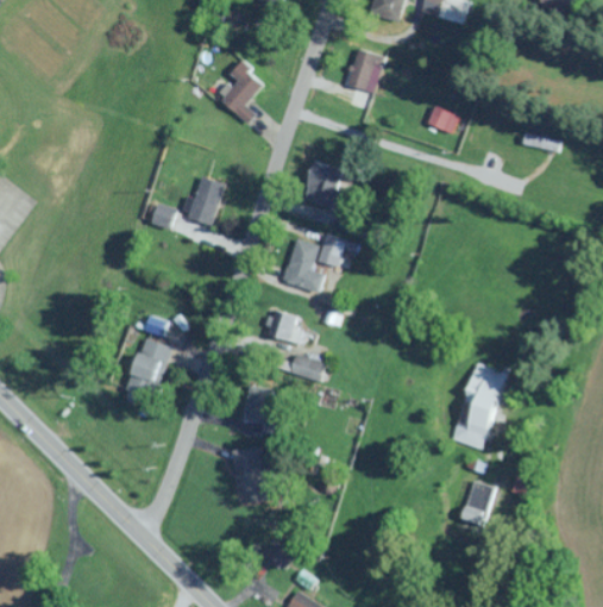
[(468,1),(463,0),(443,0),(439,17),(462,23),(468,1)]
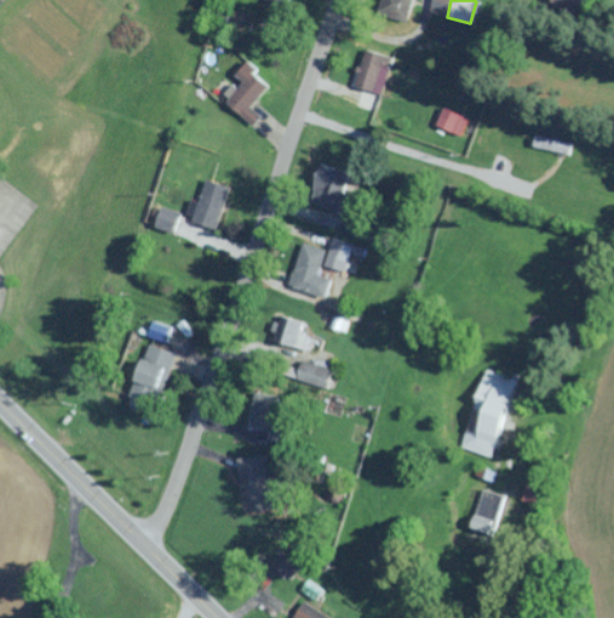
[(380,95),(391,58),(366,50),(354,86),(380,95)]
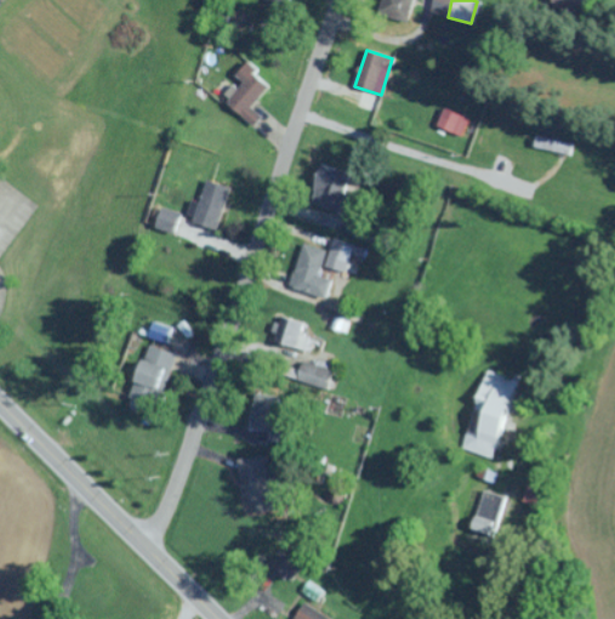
[(267,83),(244,66),(221,98),(245,115),(267,83)]
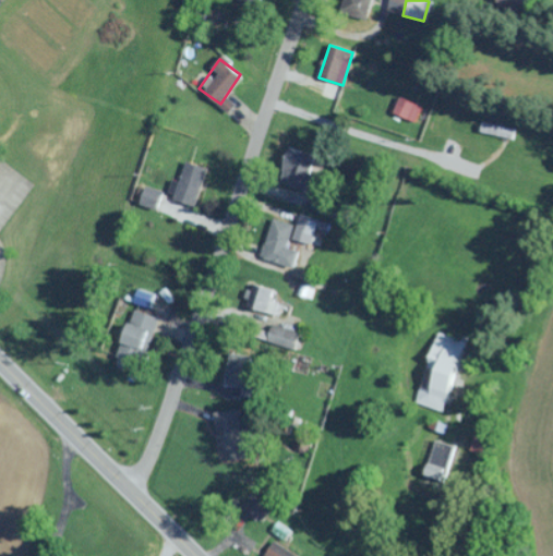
[(487,133),(512,139),(513,130),(488,124),(487,133)]
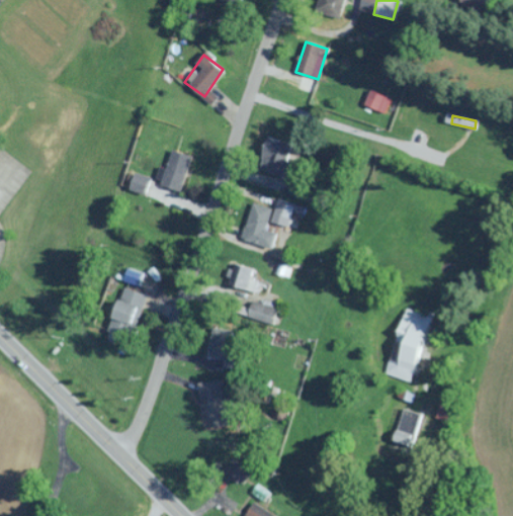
[(165,169),(159,168),(155,183),(183,190),(192,154),(171,149),(165,169)]
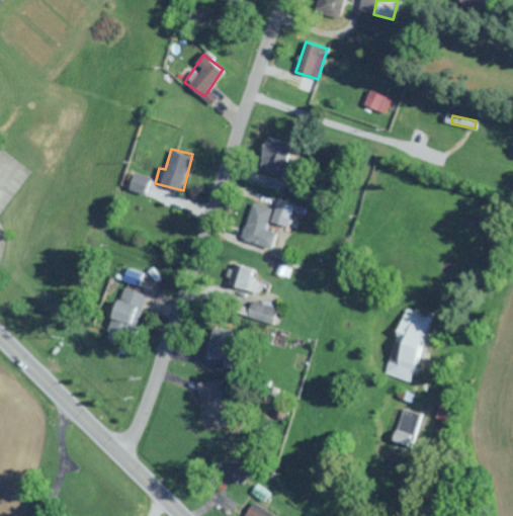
[(251,202),(241,239),(273,248),(277,232),(267,230),(269,221),(289,227),(295,204),(277,199),(274,208),(251,202)]
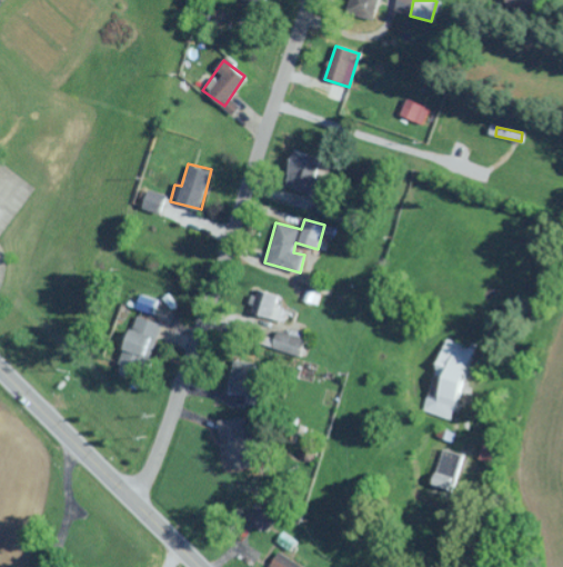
[(249,309),(277,321),(282,309),(274,306),(279,296),(258,287),(249,309)]
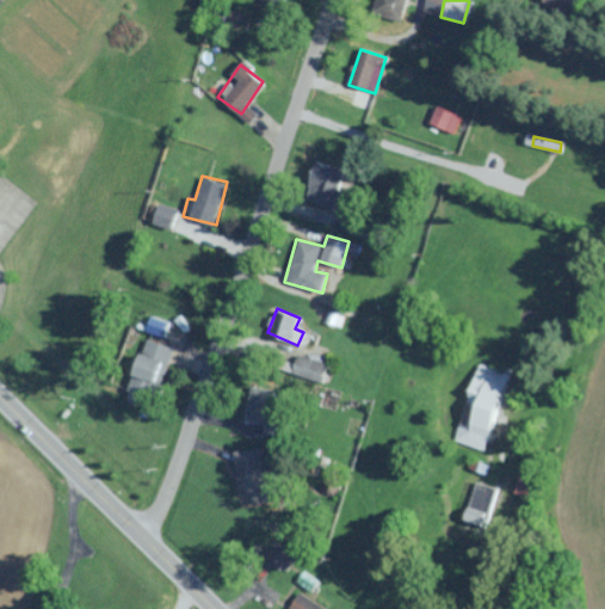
[(134,371),(159,381),(171,349),(147,339),(134,371)]
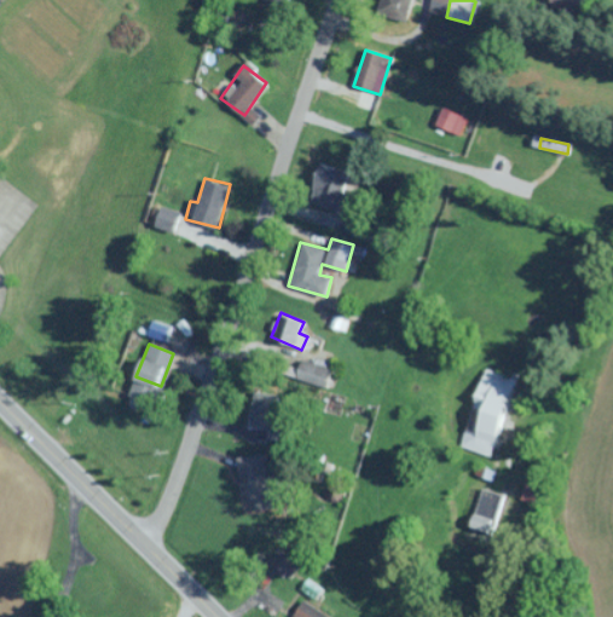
[(333,369),(302,359),(296,380),(327,388),(333,369)]
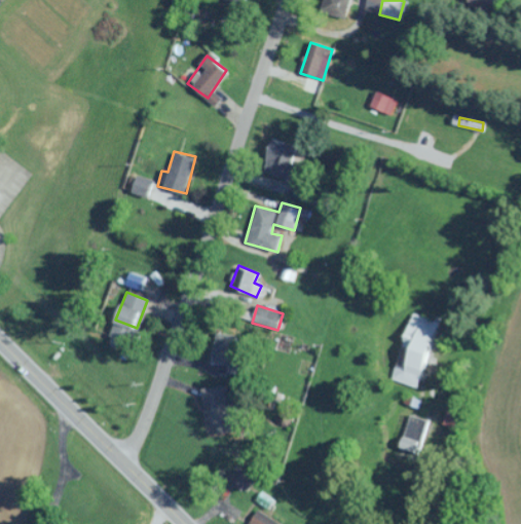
[(391,381),(421,388),(438,320),(406,312),(391,381)]
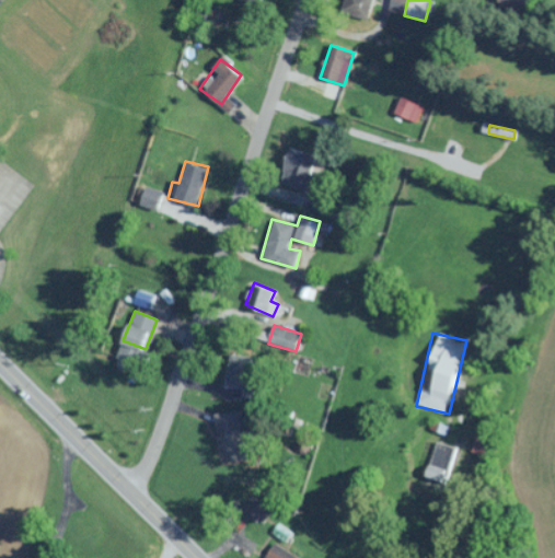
[(450,448),(432,444),(426,477),(443,480),(450,448)]
